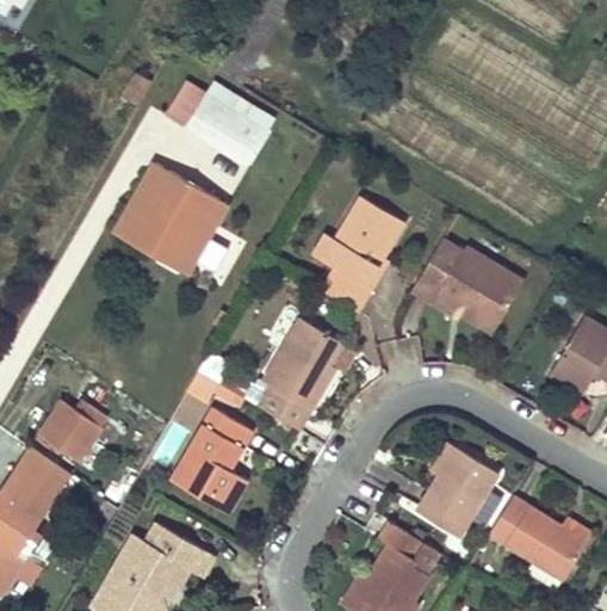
[(202,93),(180,128),(243,166),(265,131),(202,93)]
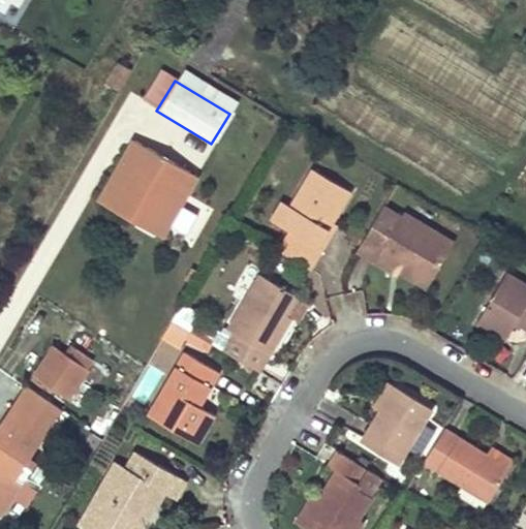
[(193,177),(130,142),(96,201),(158,238),(193,177)]
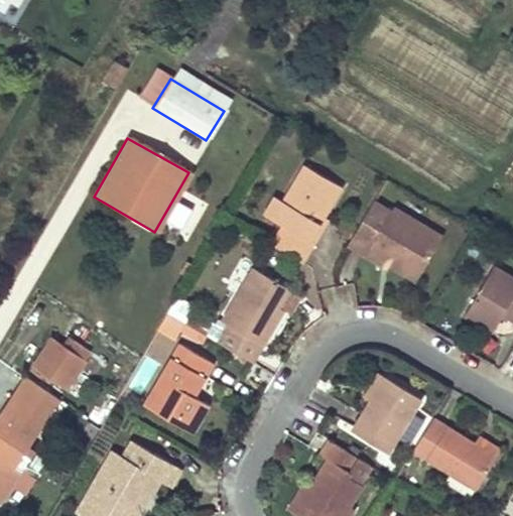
[(281,227),(270,245),(300,262),(311,245),(306,242),(321,217),(339,187),(303,165),(281,204),(270,221),(281,227)]
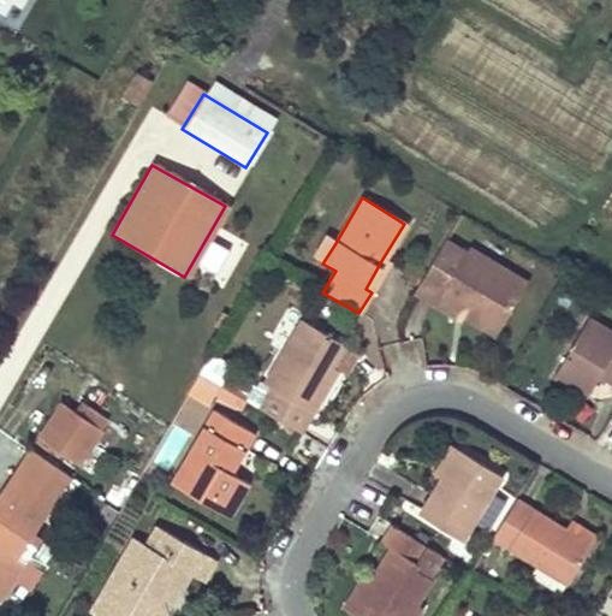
[(325,237),(312,256),(322,264),(336,243),(325,237)]
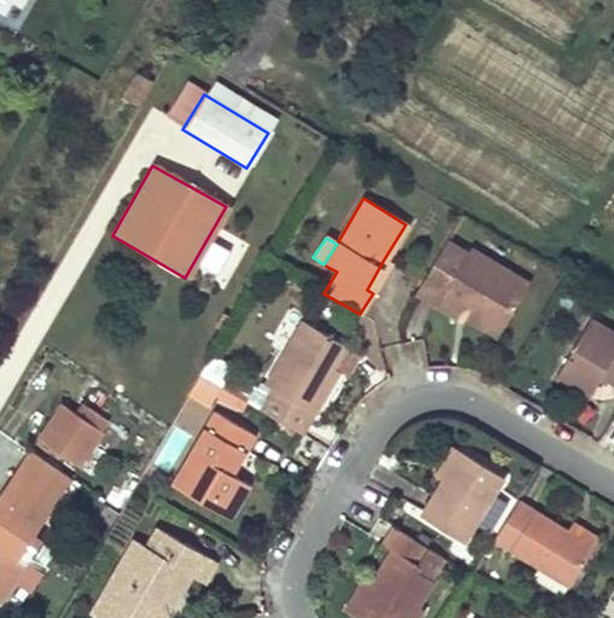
[(466,254),(444,242),(438,252),(414,295),(434,307),(438,302),(480,330),(487,316),(502,326),(528,284),(468,250),(466,254)]
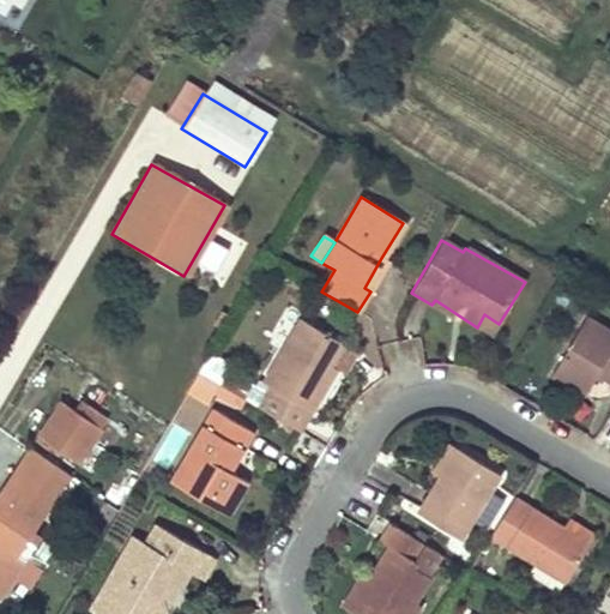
[(381,258),(364,288),(370,292),(388,262),(381,258)]
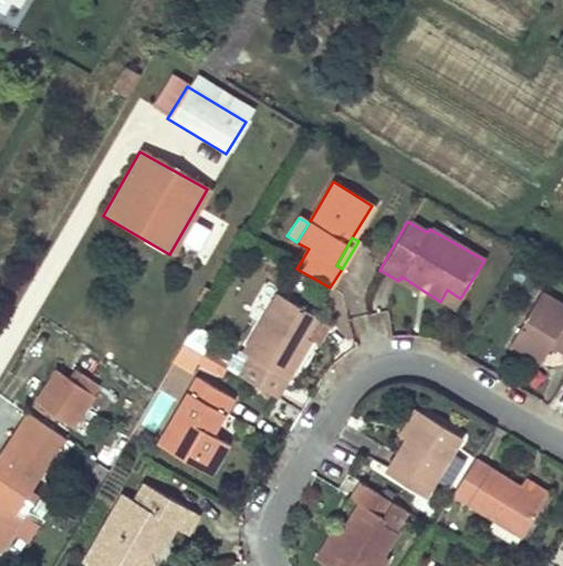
[(447,290),(440,302),(454,310),(460,299),(447,290)]
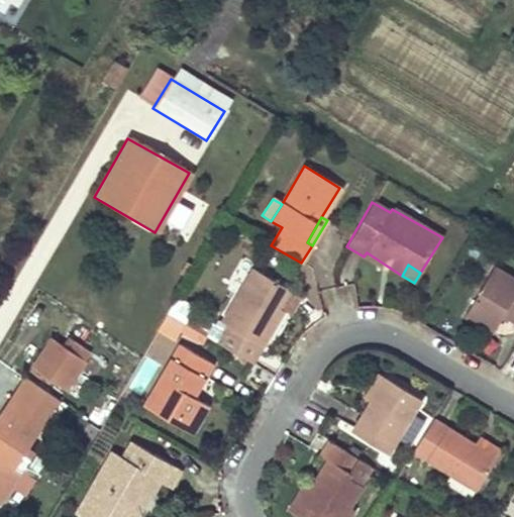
[(513,280),(492,268),(464,315),(492,332),(502,315),(513,321),(513,280)]
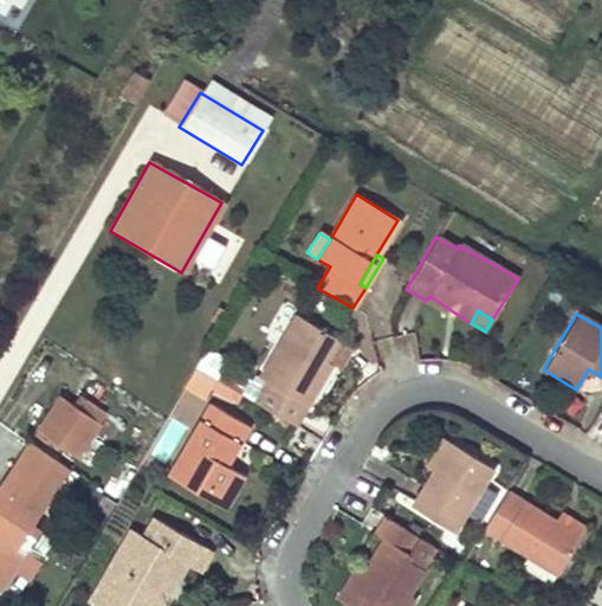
[(265,382),(253,400),(295,424),(323,375),(316,371),(322,361),(335,339),(296,315),(257,378),(265,382)]
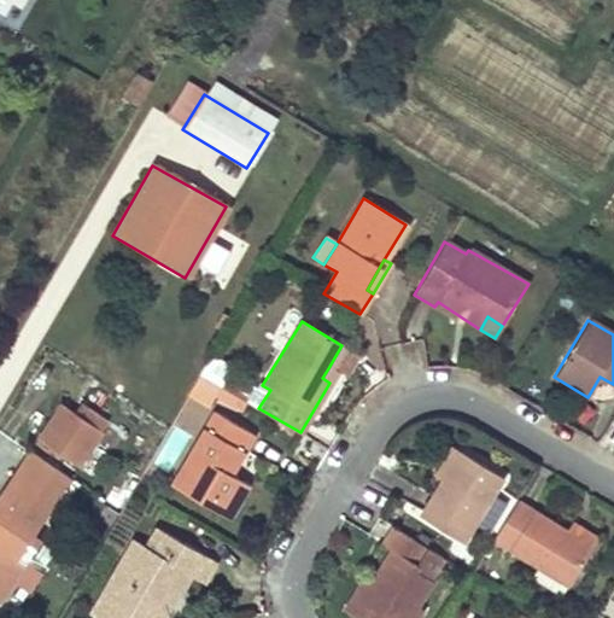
[(229,368),(209,356),(198,373),(220,385),(229,368)]
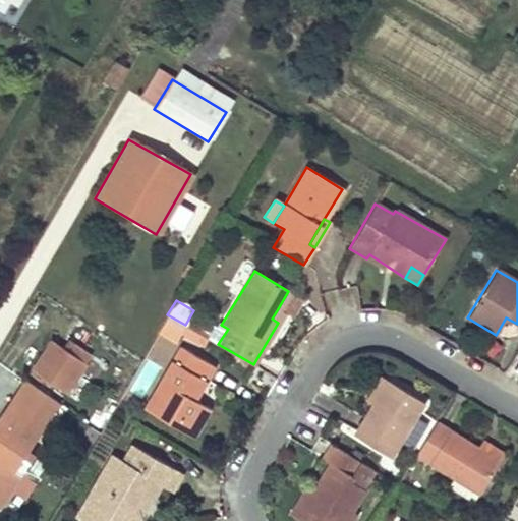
[(272,319),(278,323),(283,313),(277,310),(272,319)]
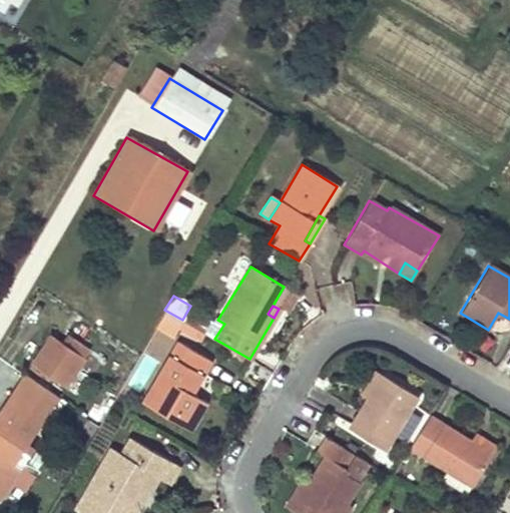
[(174,333),(182,320),(164,310),(157,323),(174,333)]
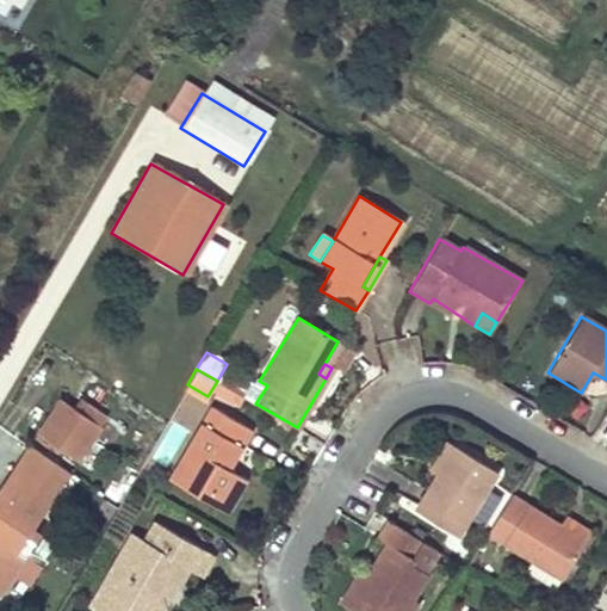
[(62,399),(39,433),(75,458),(99,424),(62,399)]
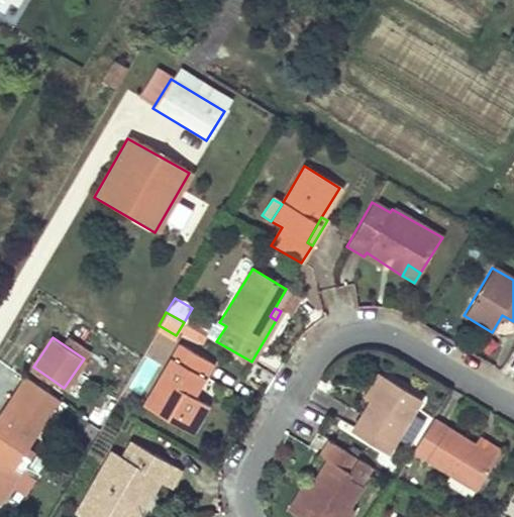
[(180,345),(143,405),(192,433),(209,407),(193,396),(211,365),(180,345)]
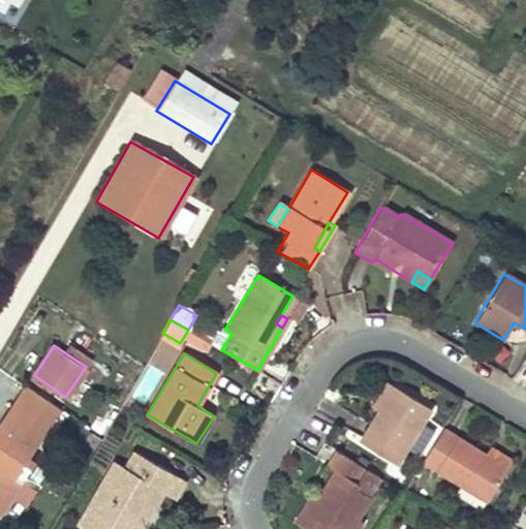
[(377,411),(358,441),(384,458),(395,464),(429,409),(418,403),(387,383),(372,407),(377,411)]
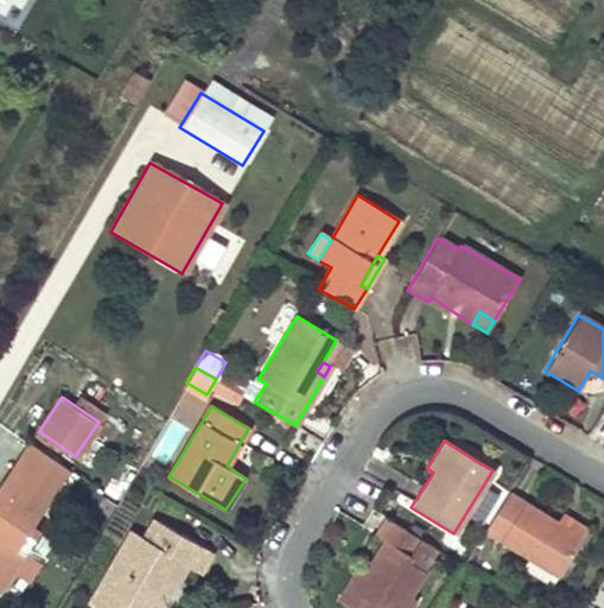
[(0,591),(16,568),(31,578),(40,562),(25,552),(75,476),(30,444),(0,488),(0,591)]
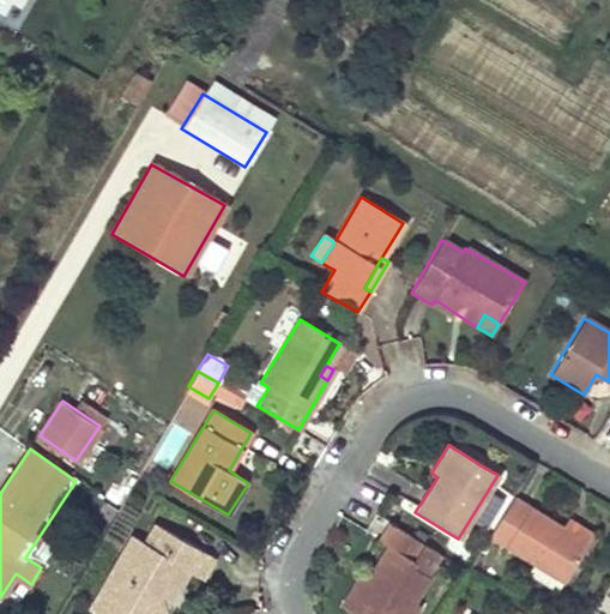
[(561,528),(513,498),(490,535),(553,577),(562,582),(592,536),(567,519),(561,528)]
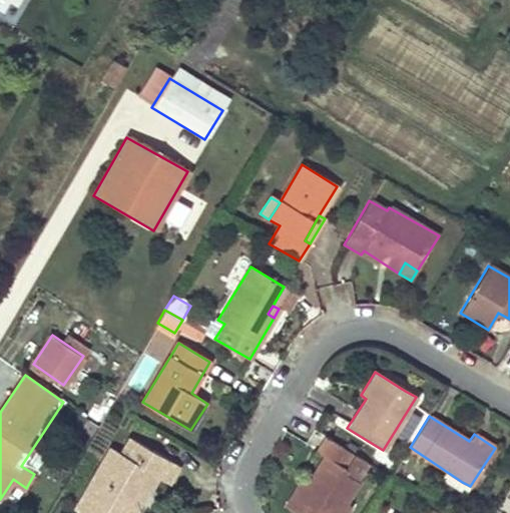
[(284,506),(295,512),(346,512),(351,506),(346,504),(368,463),(355,456),(325,437),(315,454),(323,458),(306,484),(299,480),(284,506)]
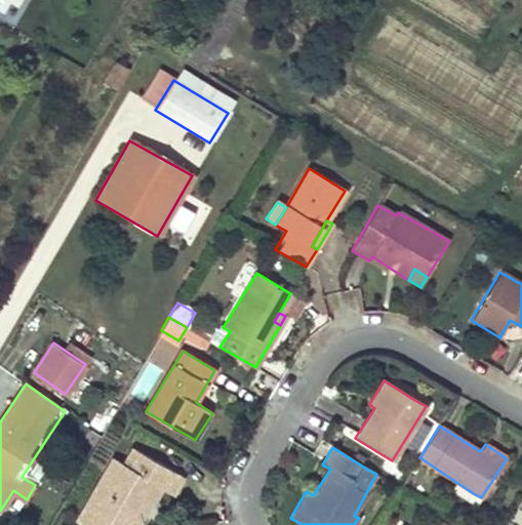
[(160,488),(173,495),(183,478),(131,448),(122,466),(111,459),(76,521),(81,524),(138,524),(139,524),(134,515),(139,507),(150,506),(160,488)]
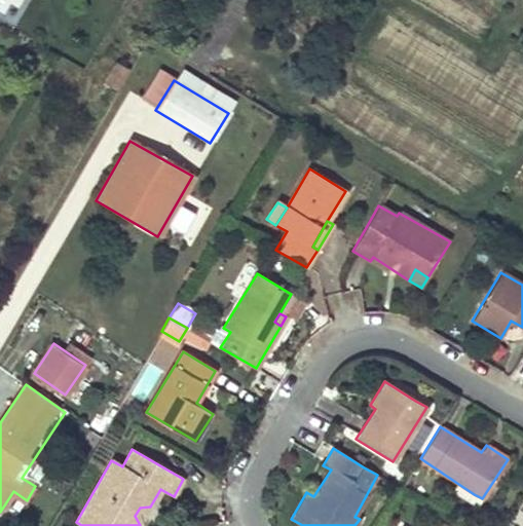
[(135,516),(140,525),(150,506),(140,508),(135,516)]
